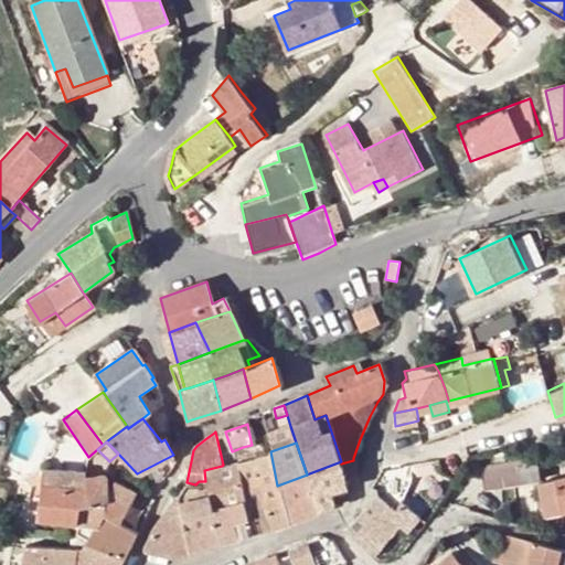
[(256,455),(252,445),(243,447),(246,459),(256,455)]
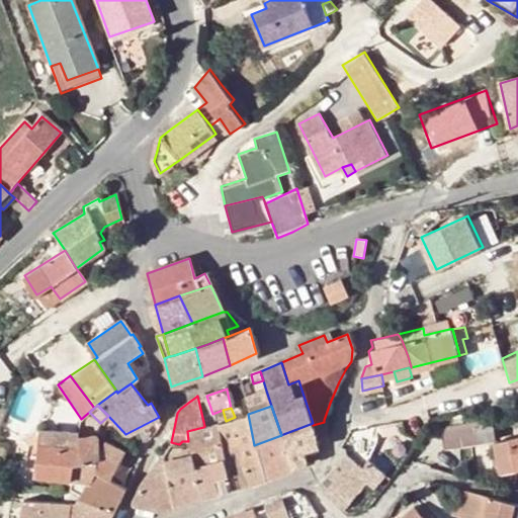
[(262,475),(254,445),(248,414),(235,417),(226,421),(218,423),(225,456),(230,489),(231,489),(262,480),(263,479),(262,475)]
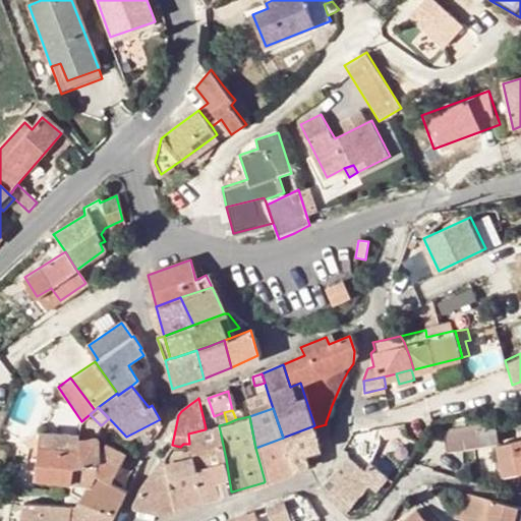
[(491,421),(442,430),(444,444),(445,451),(496,442),(491,421)]
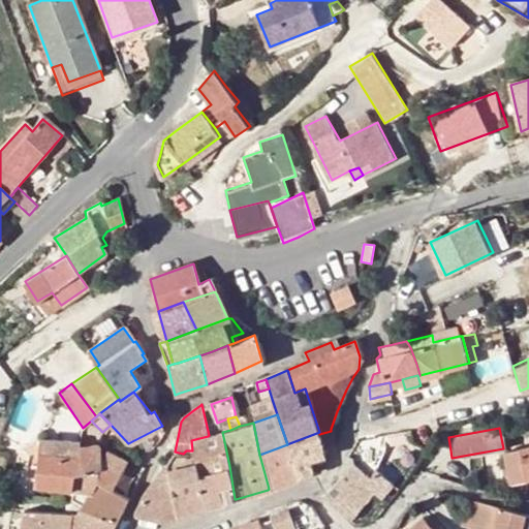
[(310,460),(323,456),(322,448),(333,445),(331,431),(319,434),(319,432),(289,443),(300,477),(312,472),(310,460)]
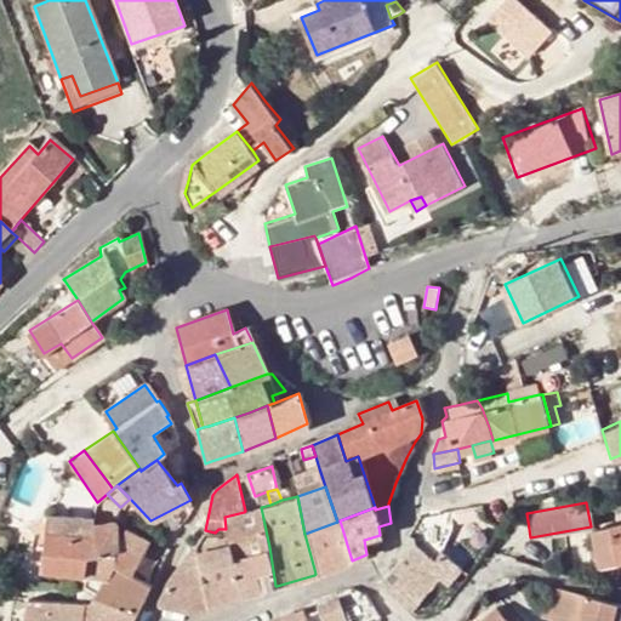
[(215,533),(205,530),(195,545),(200,567),(234,557),(269,547),(261,507),(245,511),(244,512),(224,517),(226,529),(218,529),(215,533)]
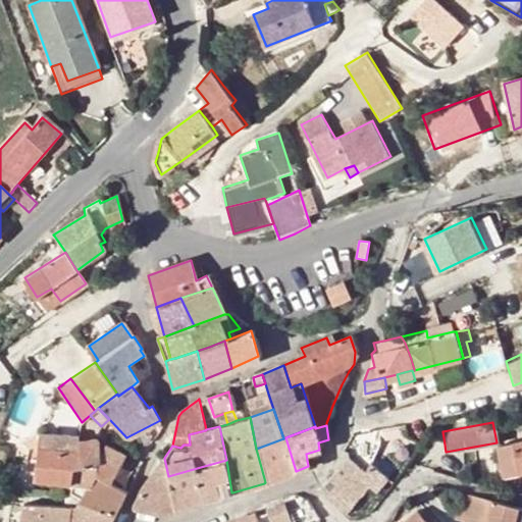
[(41,433),(39,451),(37,474),(37,477),(71,481),(75,466),(98,463),(98,461),(95,439),(80,441),(69,440),(70,434),(41,433)]
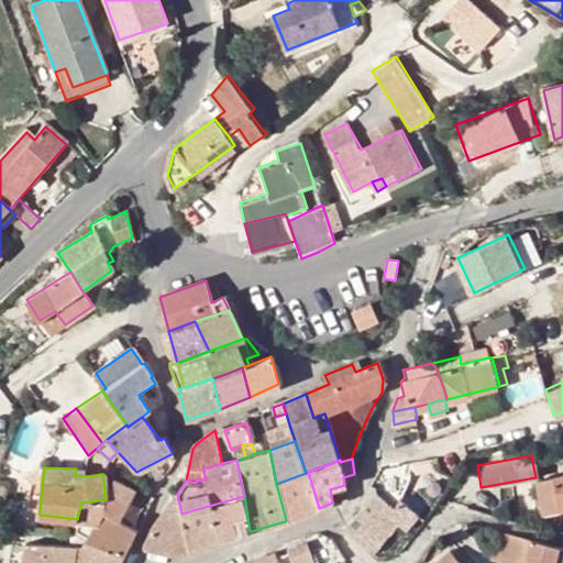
[(319,508),(308,472),(306,473),(276,484),(285,516),(286,520),(315,511),(319,508)]
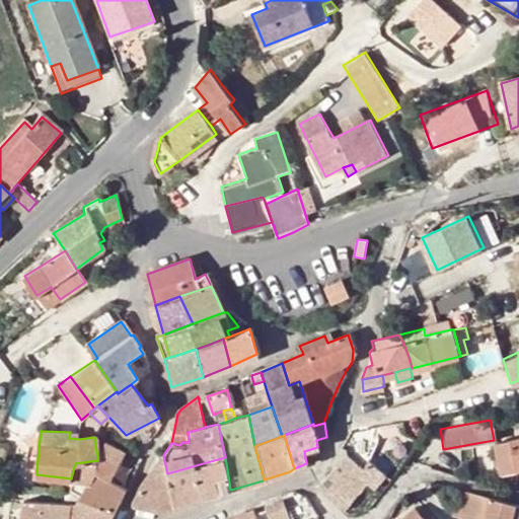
[(518,469),(518,437),(508,440),(515,471),(518,469)]
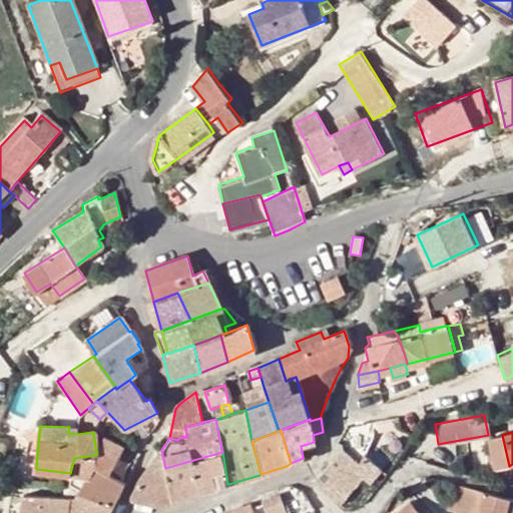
[(93,467),(106,474),(122,446),(104,436),(96,453),(96,455),(74,458),(70,473),(68,482),(78,491),(93,467)]
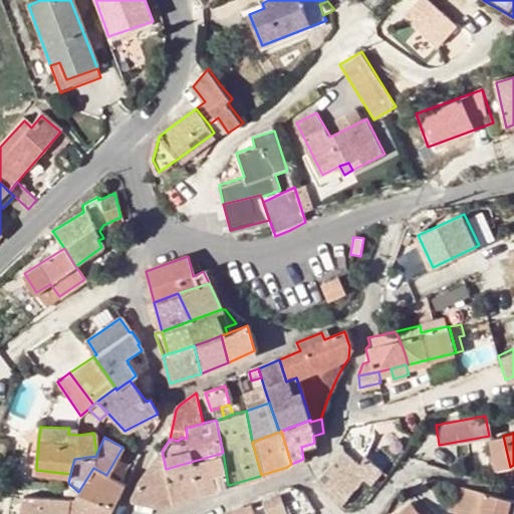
[(313,456),(314,443),(301,447),(303,459),(313,456)]
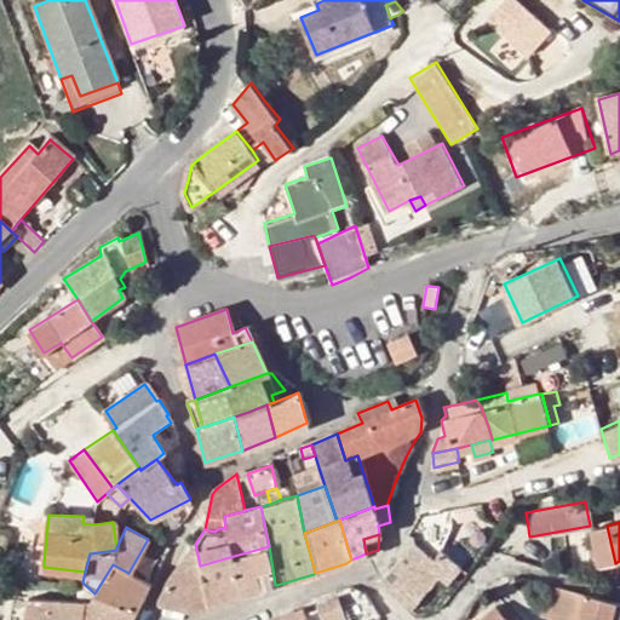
[(44,563),(46,535),(32,535),(29,562),(44,563)]
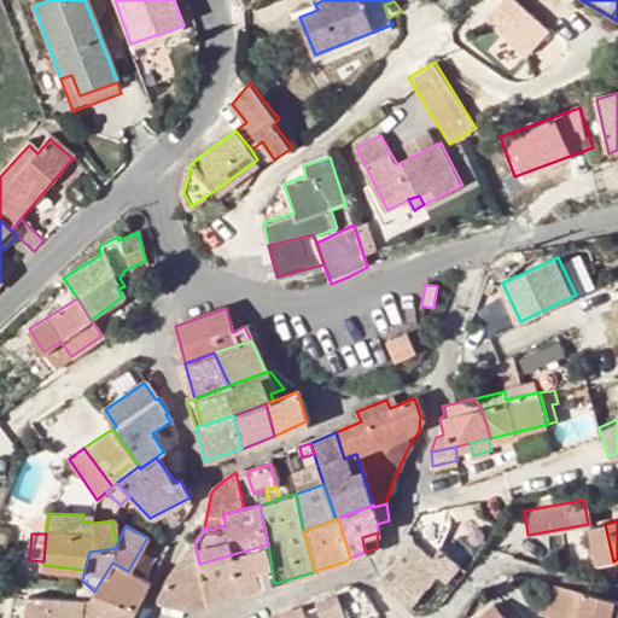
[(197,605),(208,602),(199,564),(194,542),(193,542),(167,578),(161,596),(163,601),(174,604),(191,606),(197,605)]
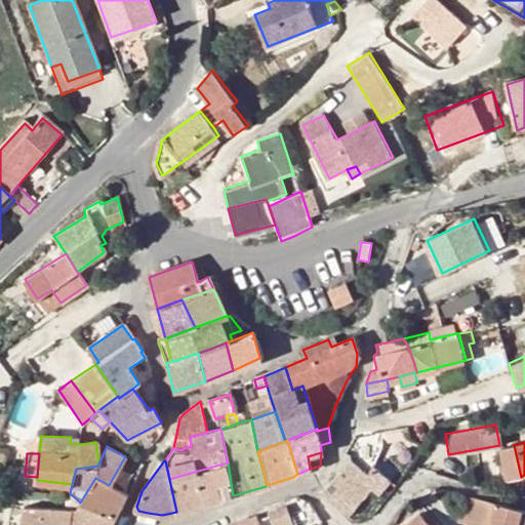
[(205,503),(233,495),(228,462),(198,471),(205,503)]
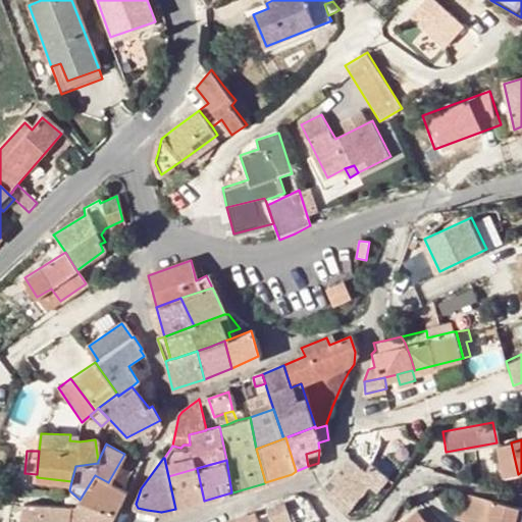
[(340,465),(331,473),(342,484),(356,498),(368,485),(349,467),(347,470),(340,465)]
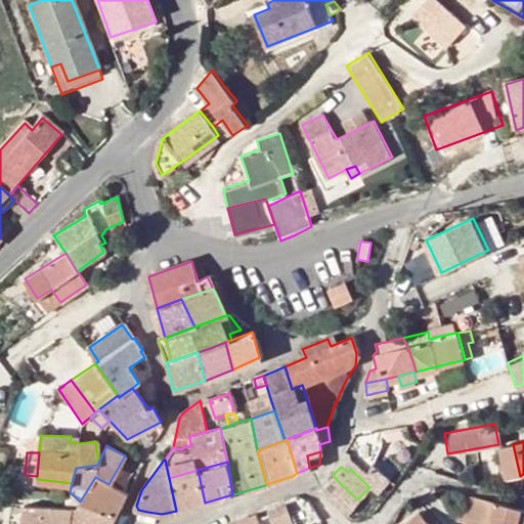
[(205,503),(198,470),(169,478),(176,511),(204,503),(205,503)]
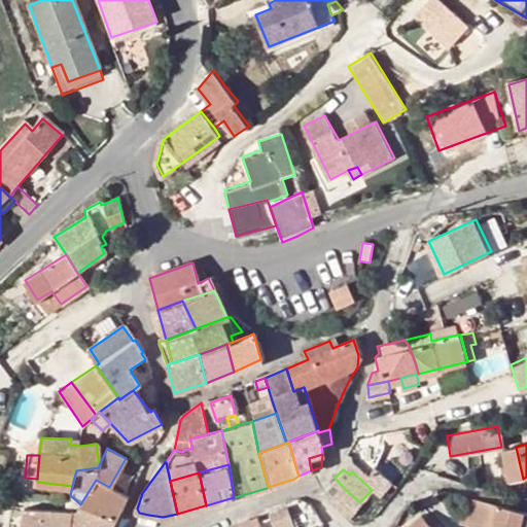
[(320,492),(326,498),(345,517),(359,502),(345,489),(335,478),(320,492)]
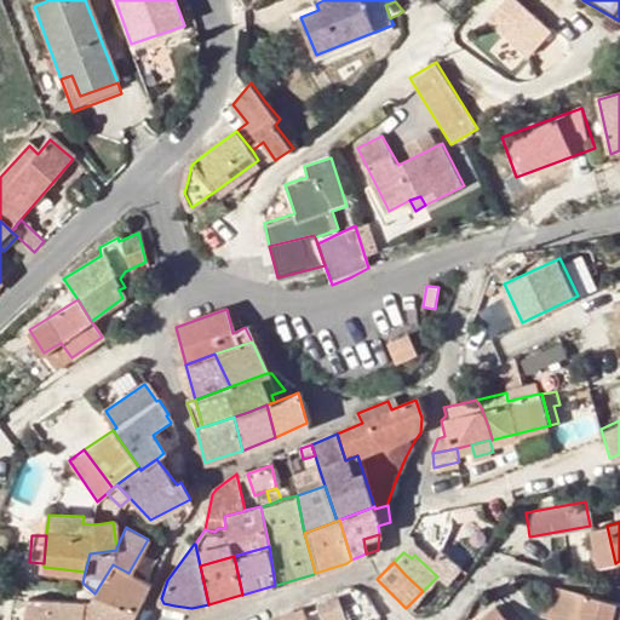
[(130,619),(132,618),(148,584),(128,573),(113,564),(95,593),(90,601),(85,602),(81,619),(130,619)]
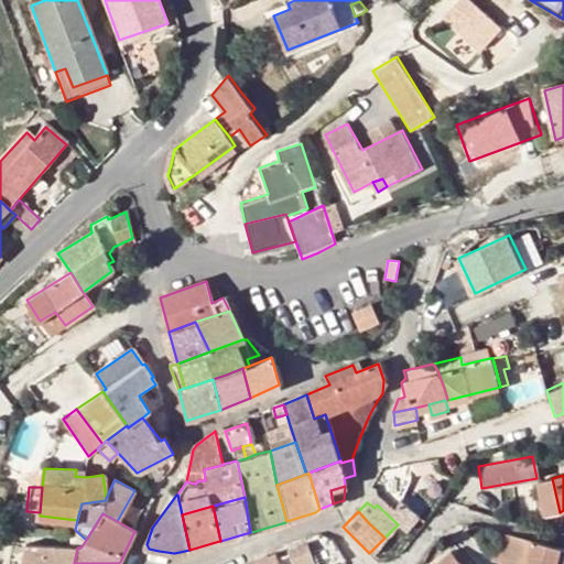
[(487,560),(501,563),(518,563),(520,557),(516,556),(520,537),(494,531),(487,560)]
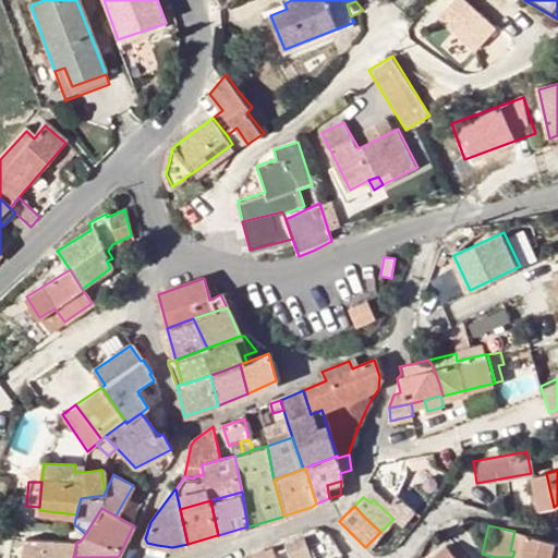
[(556,557),(557,555),(557,542),(514,531),(510,550),(514,552),(512,557),(556,557)]
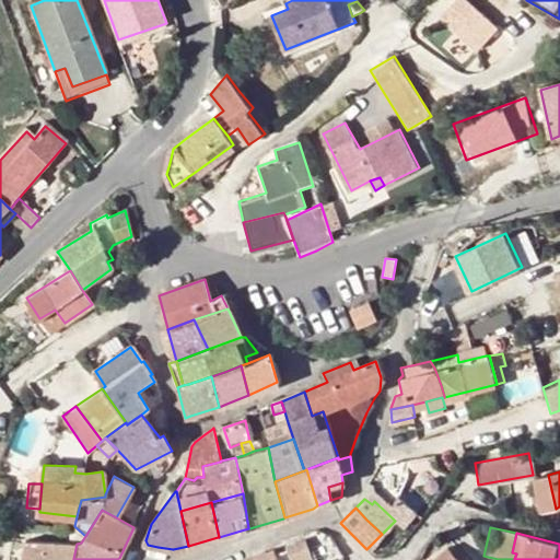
[(286,552),(288,559),(341,559),(329,536),(286,552)]
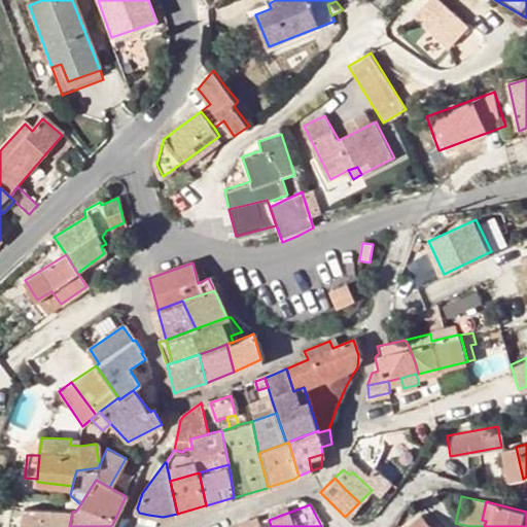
[(69,526),(72,512),(62,511),(23,508),(13,506),(8,526),(69,526)]
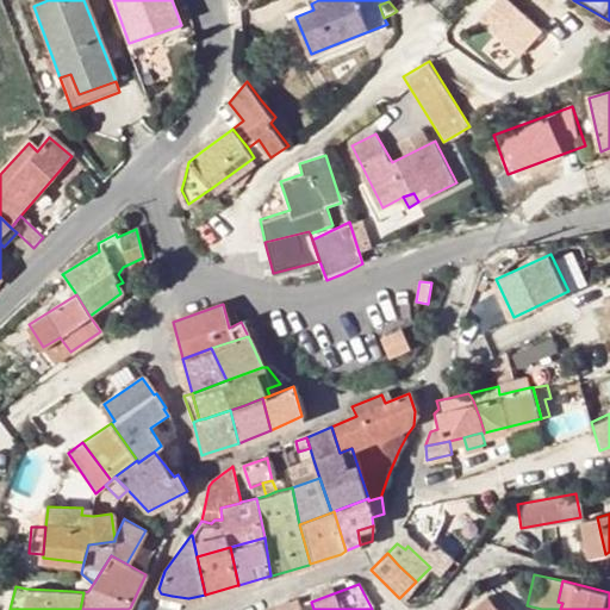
[(497,609),(486,596),(467,609),(497,609)]
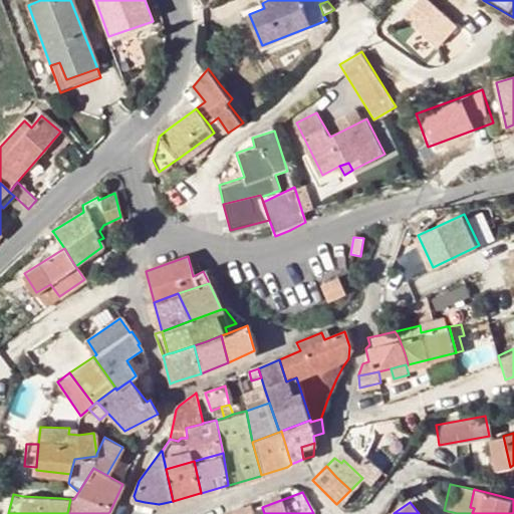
[(249,505),(226,513),(252,513),(249,505)]
